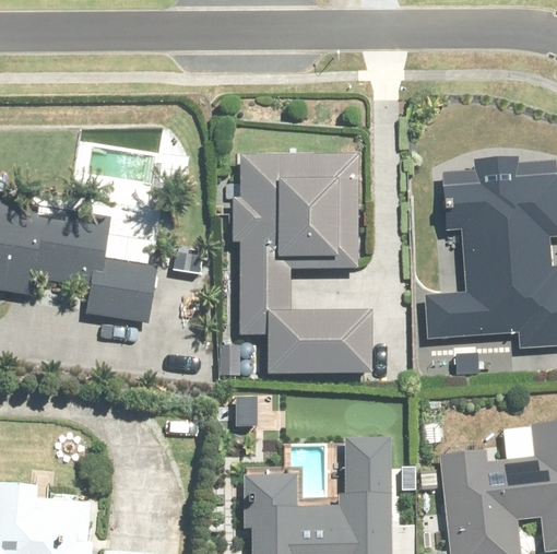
[(359,268),(362,158),(241,157),(239,332),(268,333),(268,373),(368,374),(368,313),(288,313),(288,267),(359,268)]
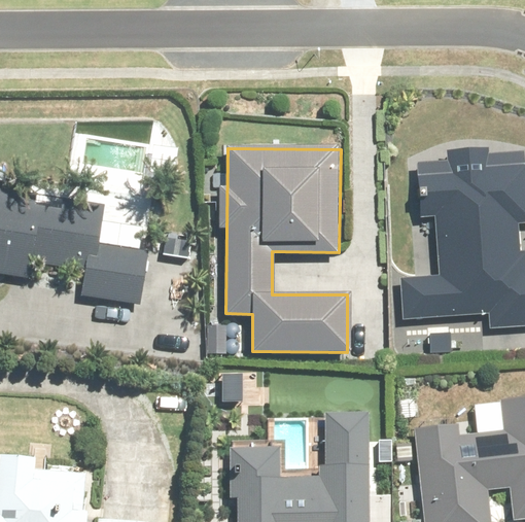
[(524,278),(514,279),(512,211),(521,210),(517,160),(454,165),(456,190),(412,193),(416,280),(387,281),(388,325),(524,322),(524,278)]
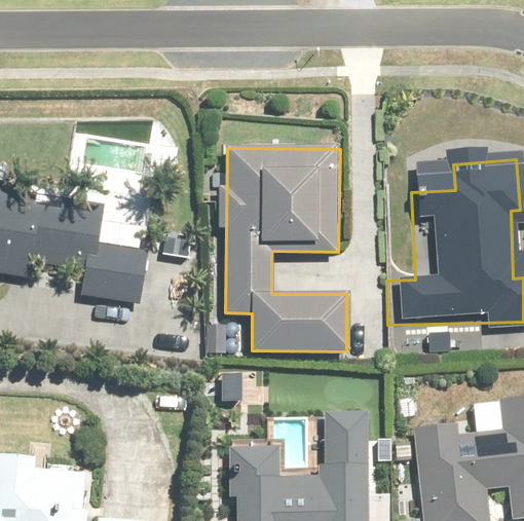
[(141,302),(143,285),(148,250),(99,242),(105,201),(0,186),(0,270),(7,272),(31,276),(33,260),(84,268),(81,288),(80,294),(141,302)]
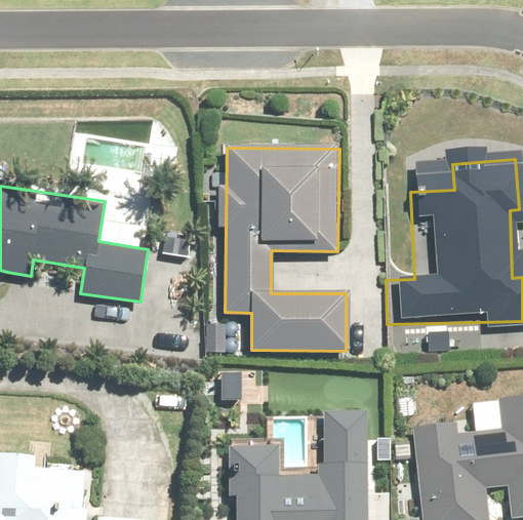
[(119,239),(126,237),(130,231),(129,225),(123,220),(116,221),(112,227),(113,234),(119,239)]
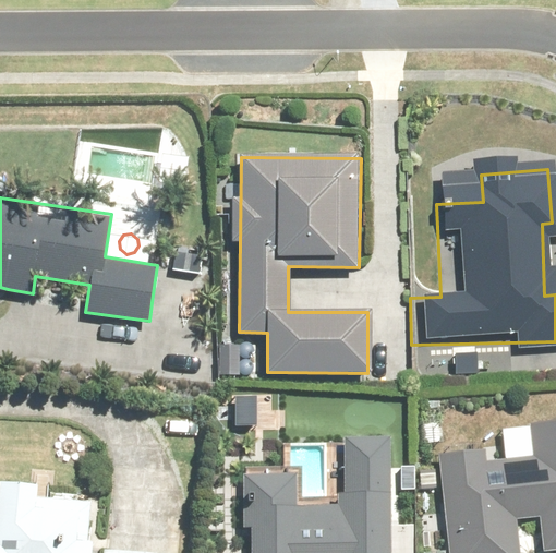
[(497,552),(494,515),(524,509),(530,552),(555,552),(555,423),(514,430),(518,457),(488,461),(486,442),(410,448),(420,552),(497,552)]
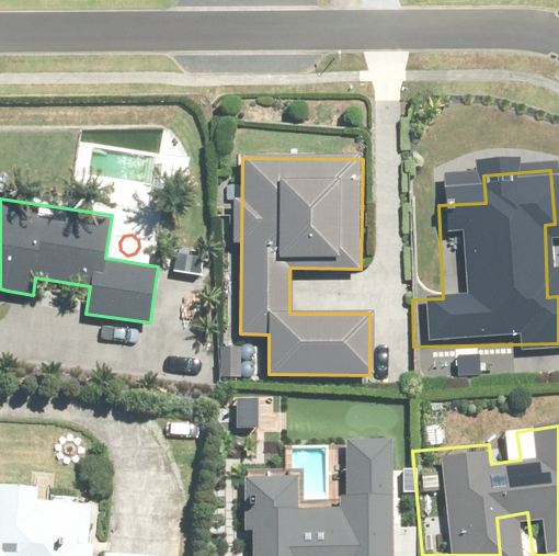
[(390,555),(389,441),(338,442),(339,510),(296,510),(296,476),(241,477),(242,533),(252,533),(252,555),(390,555)]
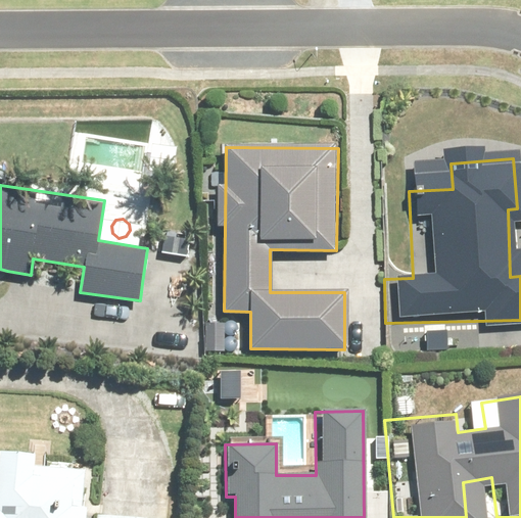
[(45,467),(37,466),(38,456),(0,454),(0,517),(90,517),(91,509),(85,508),(86,493),(87,469),(45,467)]
